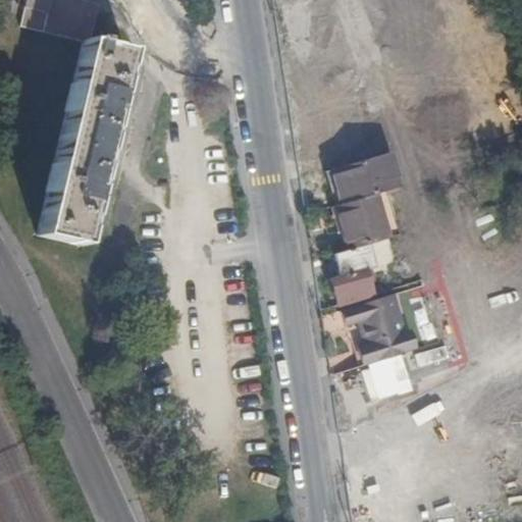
[(123,52),(95,46),(96,41),(88,39),(96,5),(74,0),(24,0),(18,28),(82,43),(36,236),(76,246),(91,190),(94,174),(100,175),(111,125),(106,124),(123,52)]
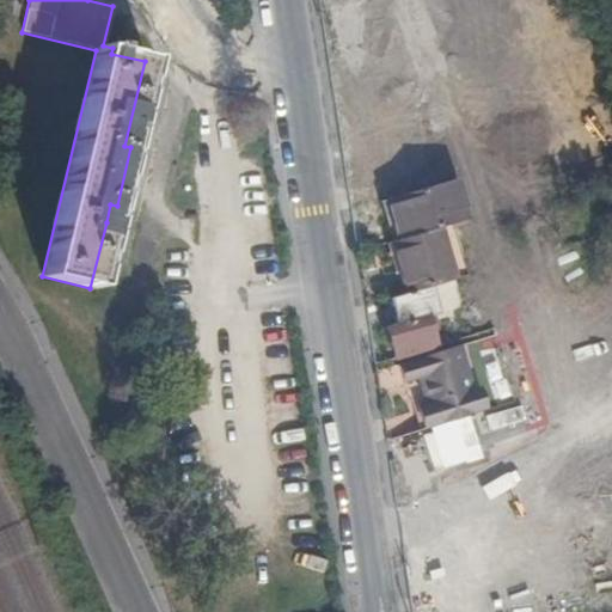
[(391,199),(385,201),(397,242),(463,222),(466,221),(454,179),(391,199)]
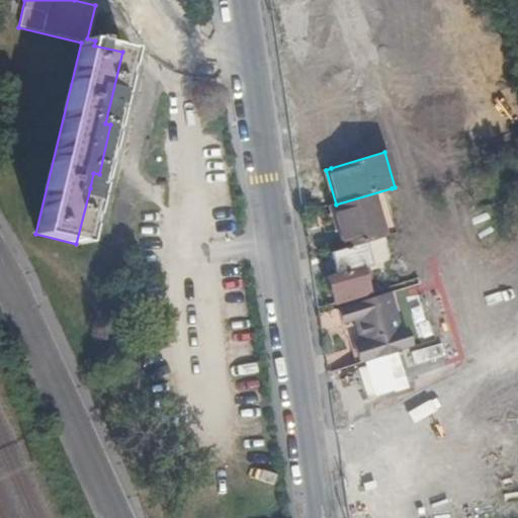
[(336,204),(331,206),(344,248),(365,242),(404,231),(392,188),(336,204)]
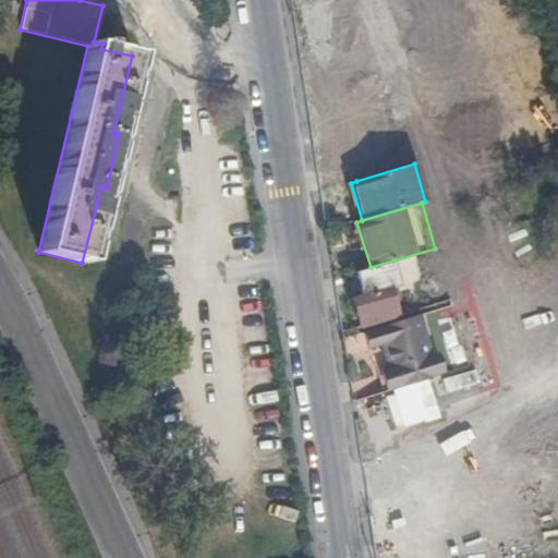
[(371,267),(343,275),(351,299),(388,288),(401,283),(393,261),(371,267)]
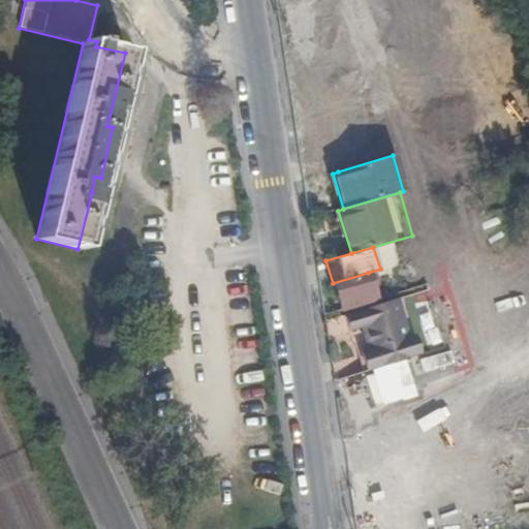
[(368,273),(333,283),(338,301),(350,298),(353,306),(376,299),(368,273)]
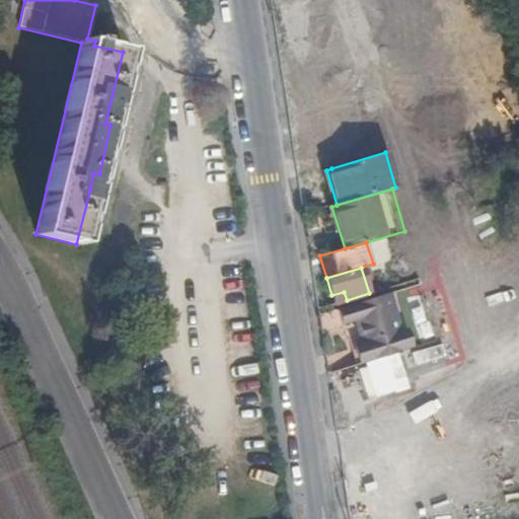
[(344,292),(331,295),(335,304),(347,300),(344,292)]
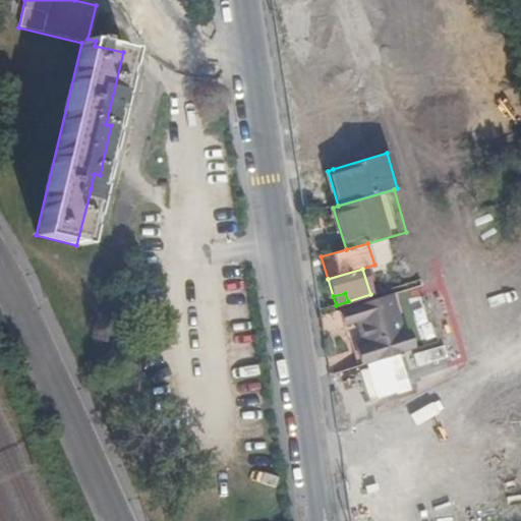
[(390,294),(338,309),(342,324),(354,321),(362,345),(356,347),(362,365),(412,350),(406,331),(402,333),(390,294)]
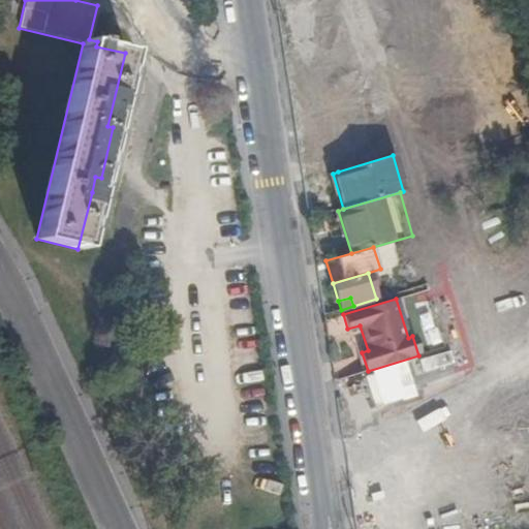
[(490,525),(490,528),(528,528),(528,525),(525,514),(490,525)]
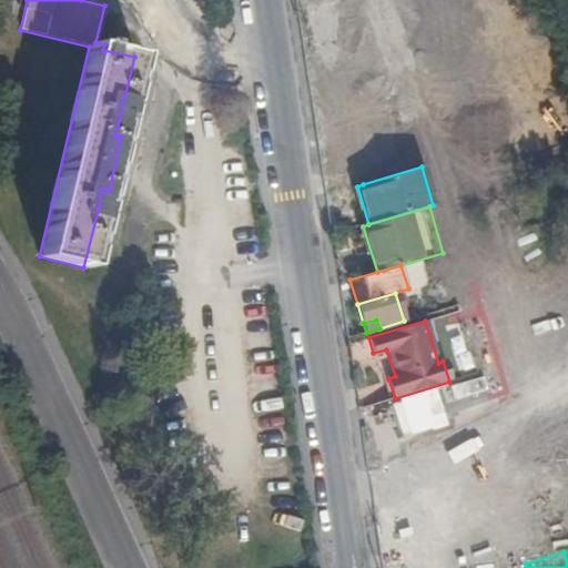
[(426,567),(424,558),(382,567),(426,567)]
